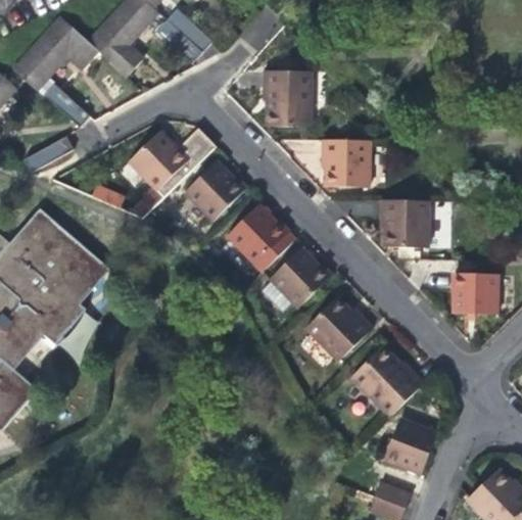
[(158,10),(153,6),(146,0),(126,0),(88,41),(98,50),(126,75),(141,57),(127,45),(138,33),(158,10)]
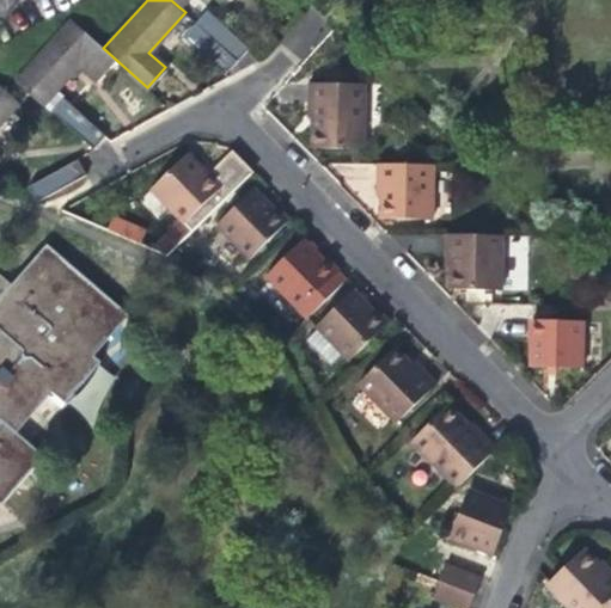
[(206,10),(195,22),(236,60),(248,47),(206,10)]
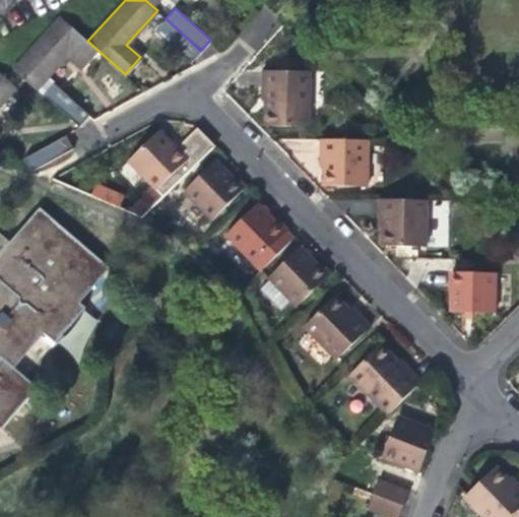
[(82,69),(98,50),(87,41),(68,22),(60,15),(14,67),(37,87),(59,63),(66,55),(82,69)]
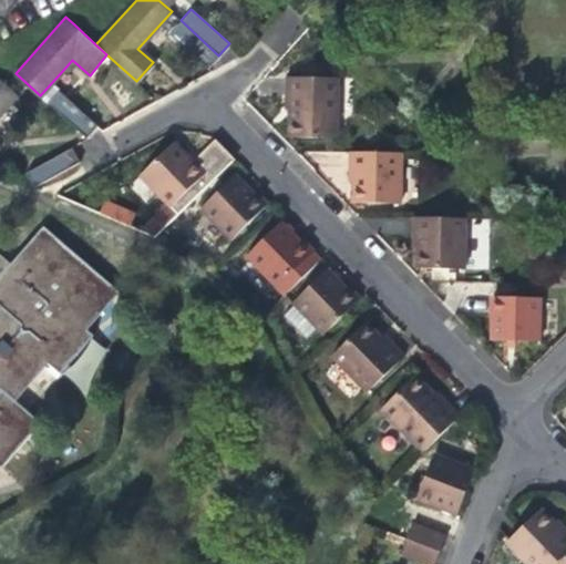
[(207,68),(218,55),(181,20),(170,33),(207,68)]
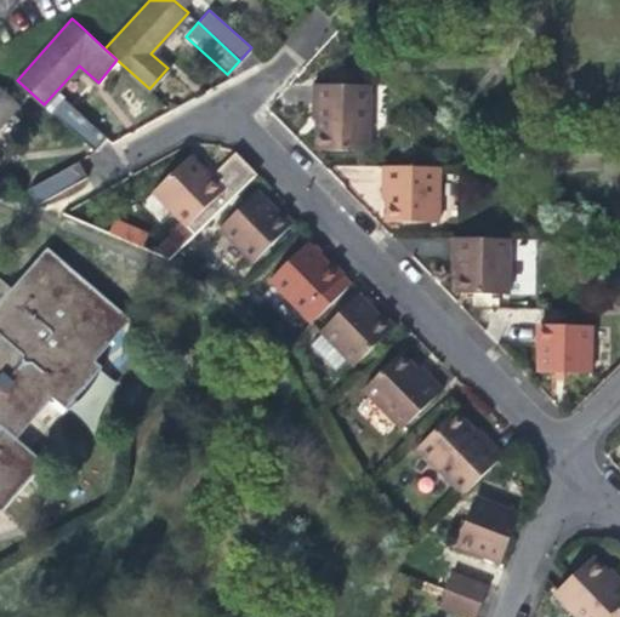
[(367,86),(310,85),(310,106),(314,106),(314,120),(314,150),(365,152),(367,86)]
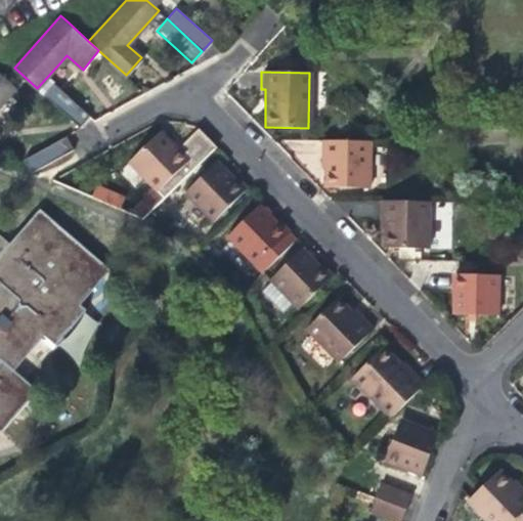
[(0,103),(14,88),(0,74),(0,103)]
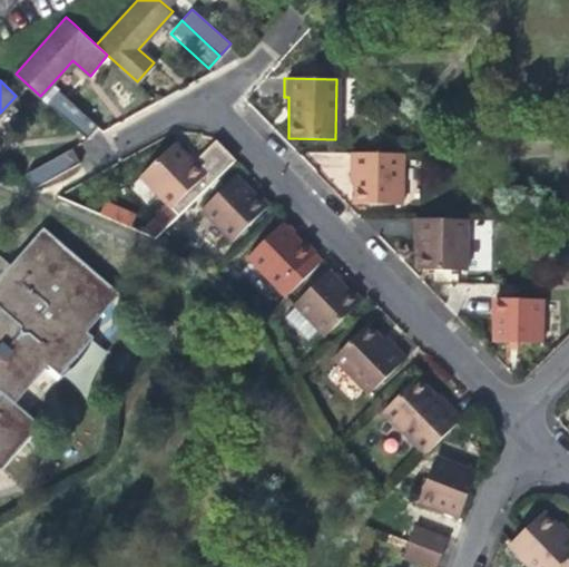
[(48,101),(87,137),(98,126),(58,90),(48,101)]
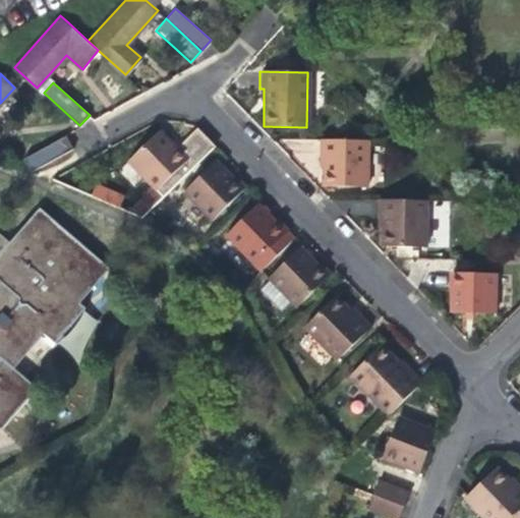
[(196,126),(179,145),(188,155),(155,187),(153,186),(128,211),(141,217),(216,145),(196,126)]
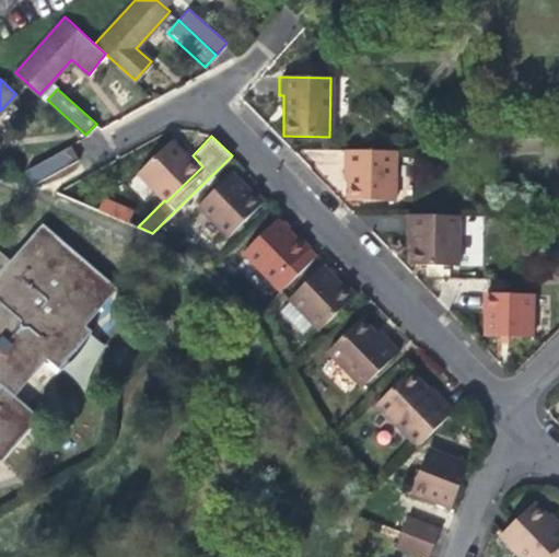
[(166,201),(202,166),(193,155),(189,158),(184,151),(171,138),(138,173),(164,200),(166,201)]
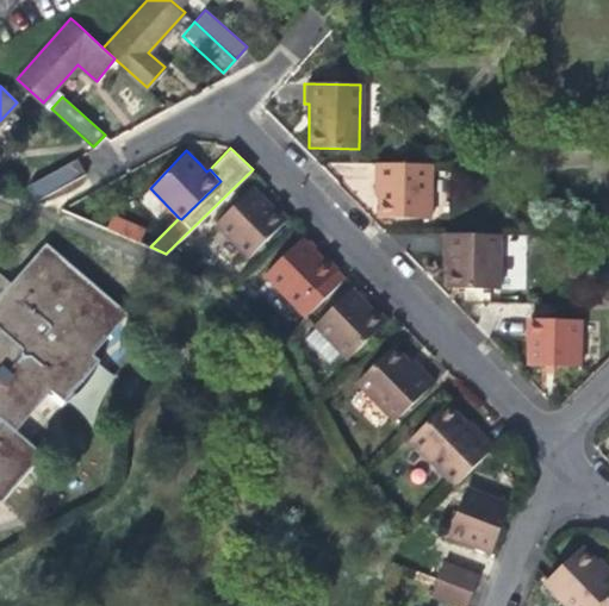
[(36,200),(86,173),(79,160),(76,157),(28,183),(36,200)]
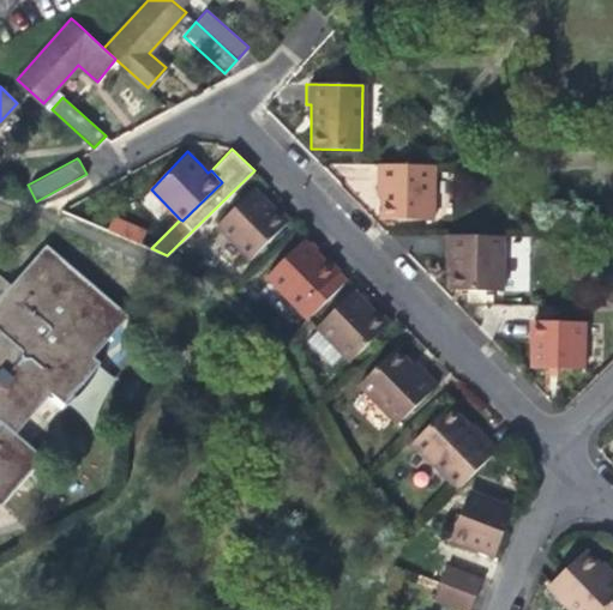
[(432,164),(377,163),(376,182),(382,182),(380,201),(380,218),(432,219),(432,164)]
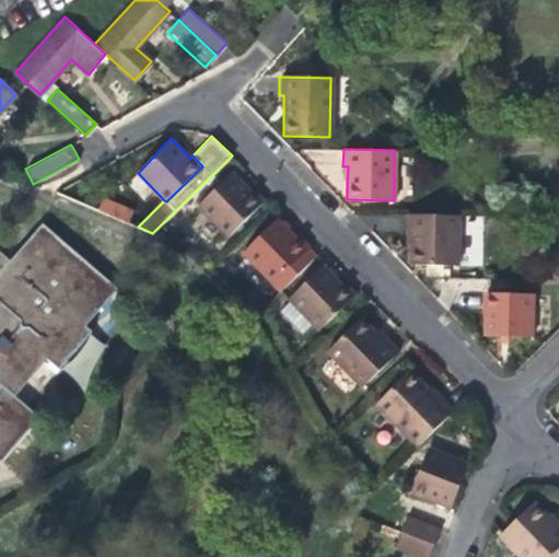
[(226,235),(263,200),(253,189),(249,192),(232,172),(197,206),(226,235)]
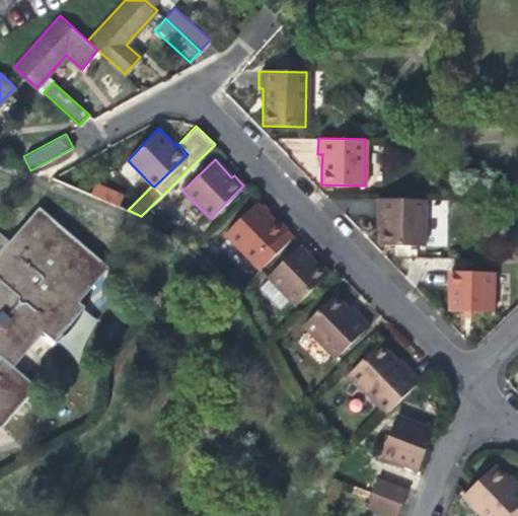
[(119,203),(123,190),(93,180),(89,194),(119,203)]
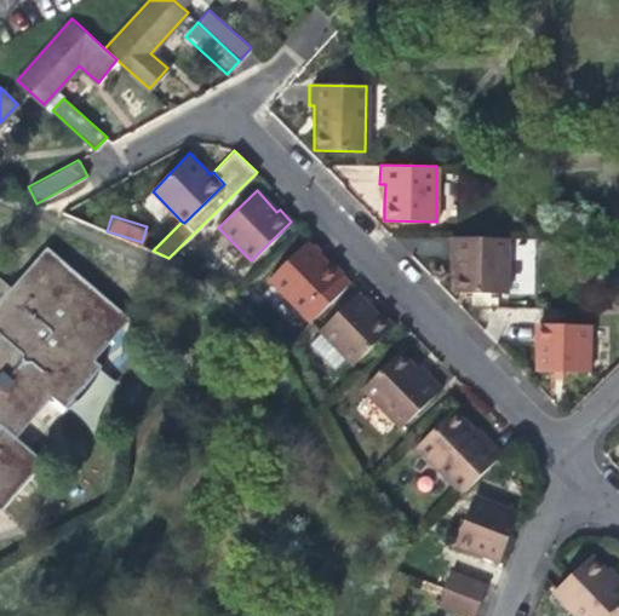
[(508,237),(452,237),(452,258),(457,258),(456,282),(456,293),(506,293),(508,237)]
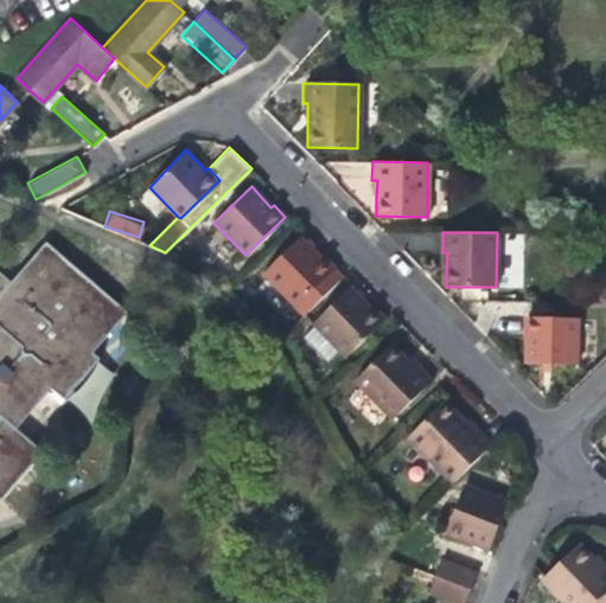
[(333,270),(336,268),(327,260),(323,255),(319,258),(300,237),(262,274),(304,314),(340,277),(333,270)]
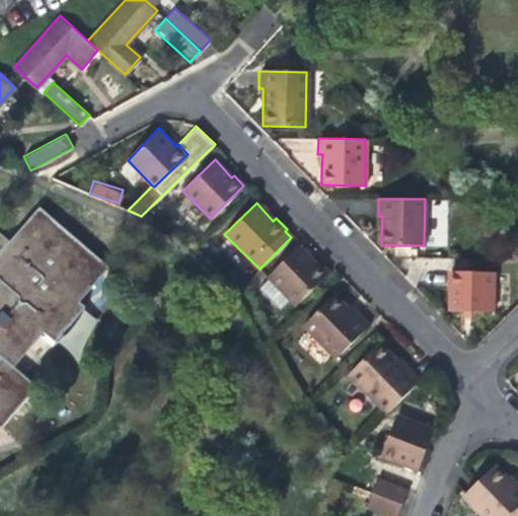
[(108,266),(37,205),(6,239),(0,234),(0,426),(35,385),(12,365),(41,332),(51,341),(83,305),(77,300),(108,266)]
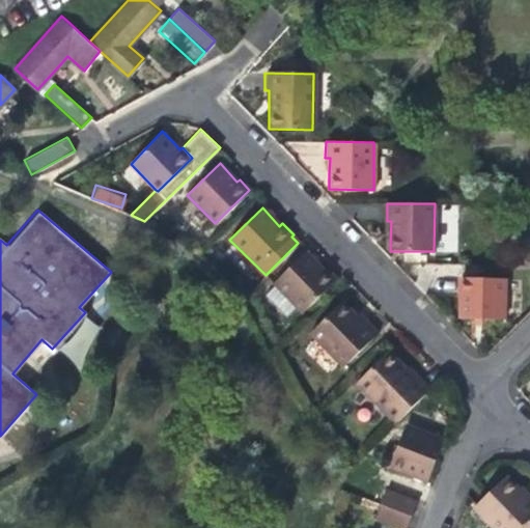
[(301,313),(337,278),(326,266),(323,269),(305,251),(273,282),(275,283),(265,294),(286,315),(295,306),(301,313)]
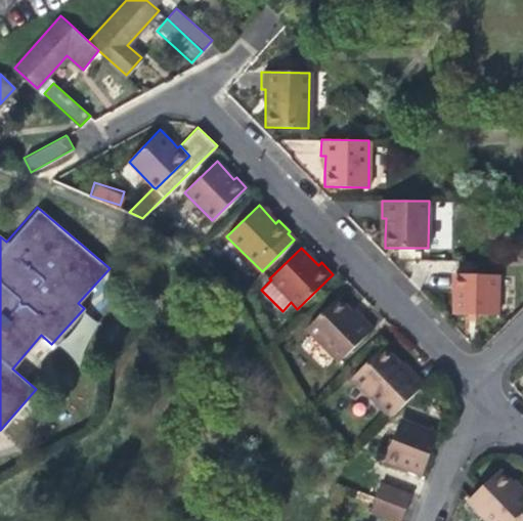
[(497,314),(497,274),(454,274),(454,294),(453,313),(497,314)]
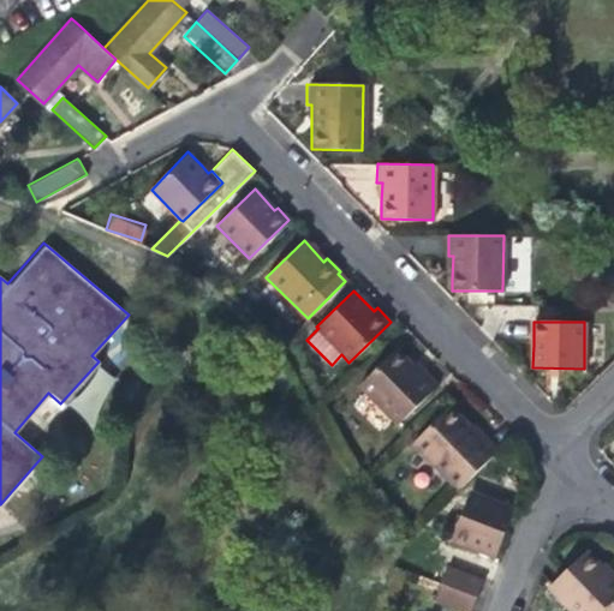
[(397,423),(437,383),(424,371),(422,375),(397,349),(359,384),(397,423)]
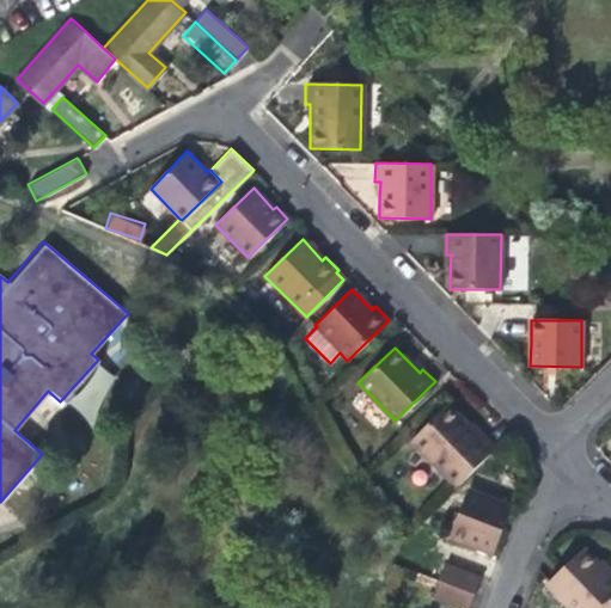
[(454,485),(495,447),(482,433),(478,435),(471,428),(447,403),(410,440),(454,485)]
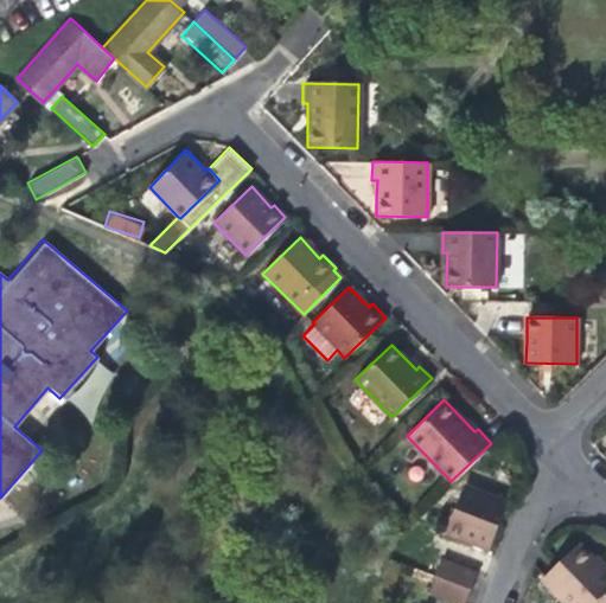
[(498,524),(506,500),(465,485),(446,532),(489,547),(498,524)]
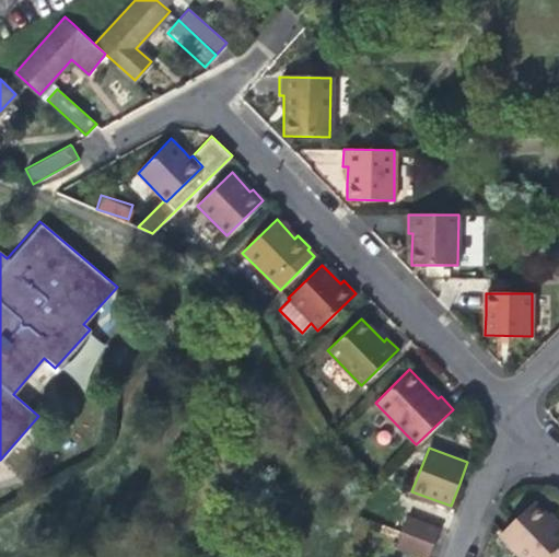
[(498,534),(520,556),(557,521),(555,519),(551,521),(542,512),(532,501),(498,534)]
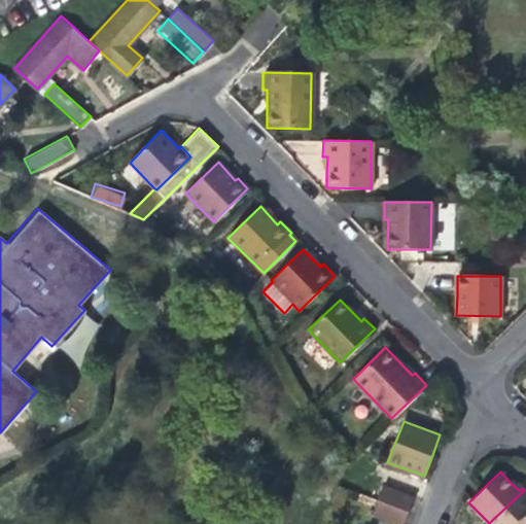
[(383,484),(378,498),(408,510),(413,495),(383,484)]
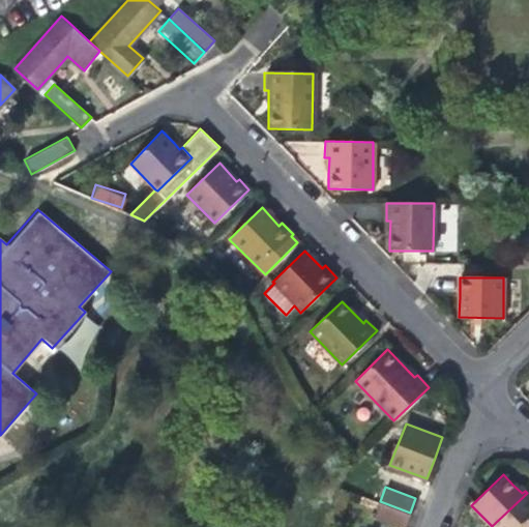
[(492,526),(512,526),(515,525),(528,510),(528,495),(527,493),(492,526)]
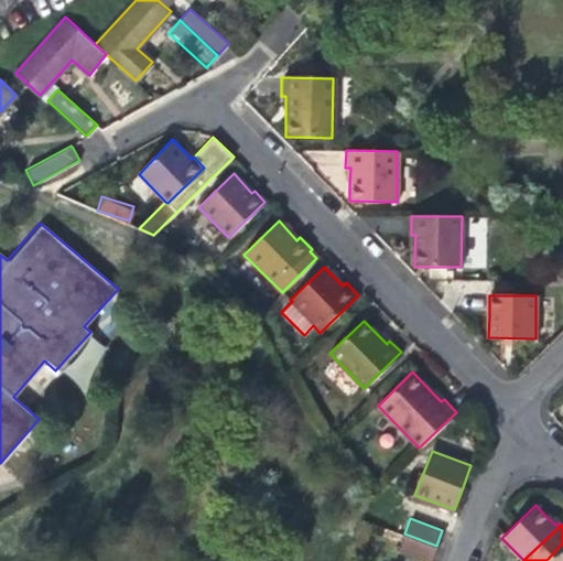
[(428,560),(430,560),(436,546),(404,533),(398,549),(428,560)]
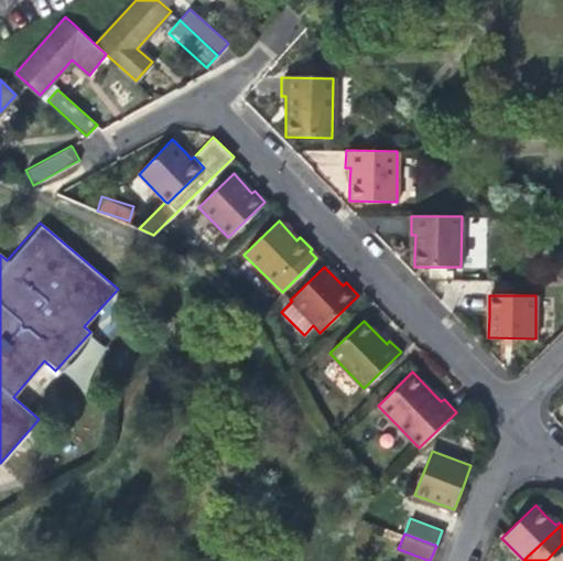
[(562,560),(562,543),(548,559),(549,560),(562,560)]
